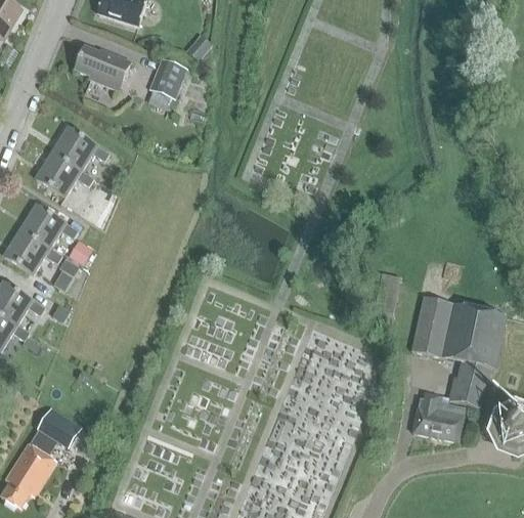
[(20,7),(8,0),(0,0),(0,38),(2,39),(20,7)]
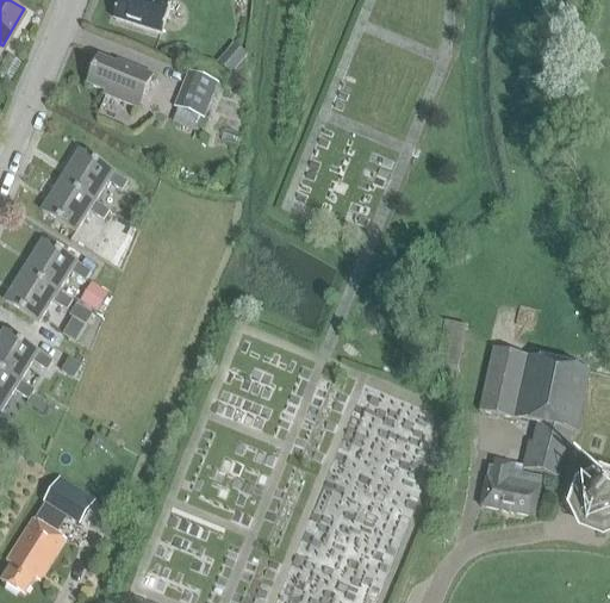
[(117,0),(113,14),(160,29),(168,0),(117,0)]
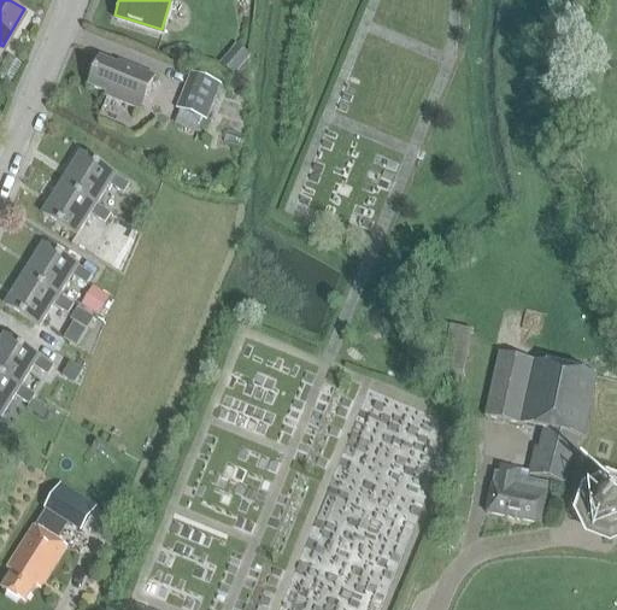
[(218,59),(233,71),(250,52),(235,40),(218,59)]
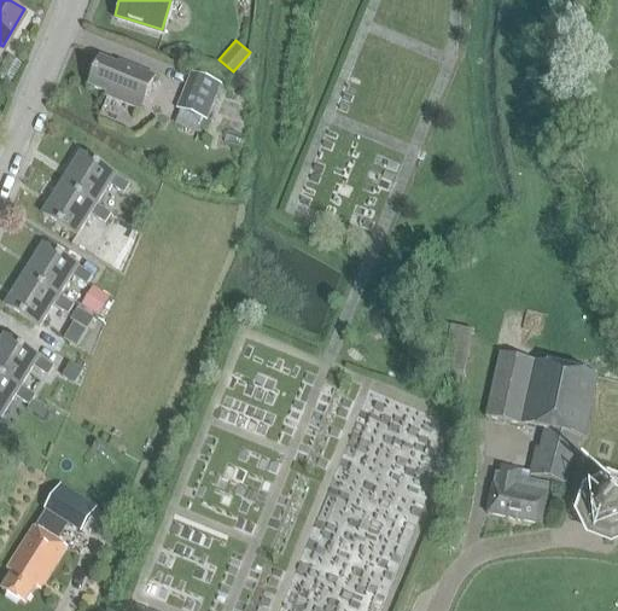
[(99,53),(88,81),(106,88),(105,92),(139,105),(152,71),(118,58),(117,60),(99,53)]
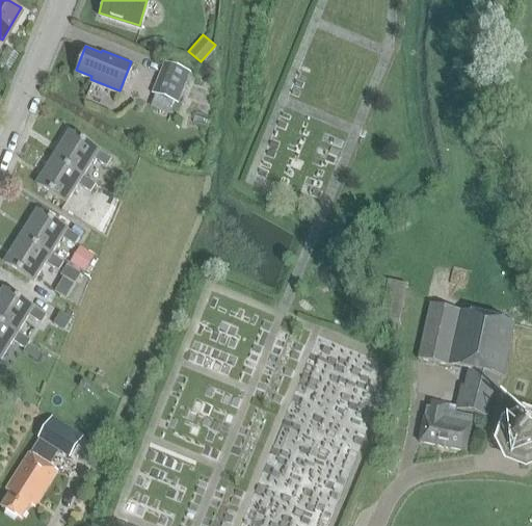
[(165,58),(153,89),(177,99),(189,68),(165,58)]
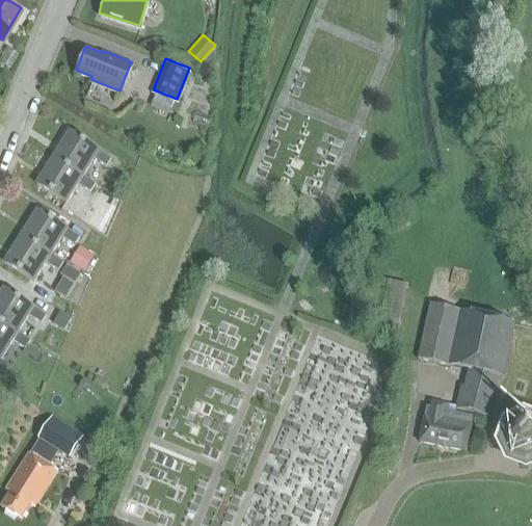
[(68,128),(51,154),(82,172),(92,155),(105,163),(110,155),(68,128)]
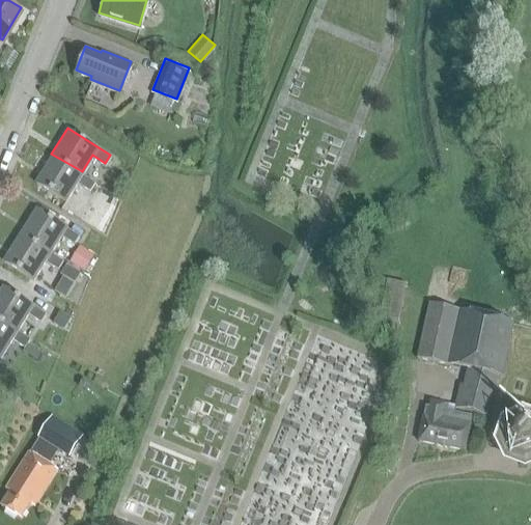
[(82,171),(51,154),(35,178),(65,198),(76,181),(89,188),(94,180),(82,171)]
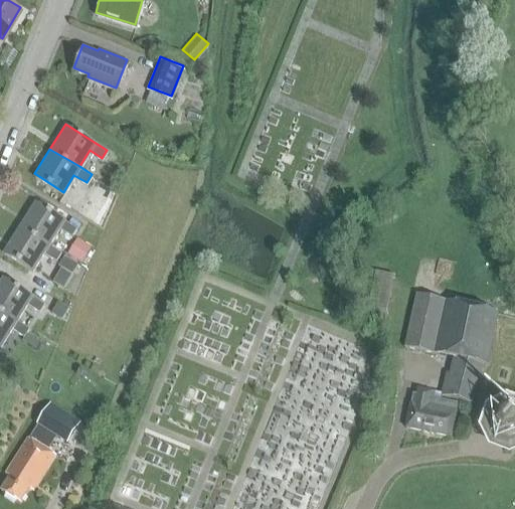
[(34,199),(18,224),(48,242),(58,226),(70,233),(75,225),(34,199)]
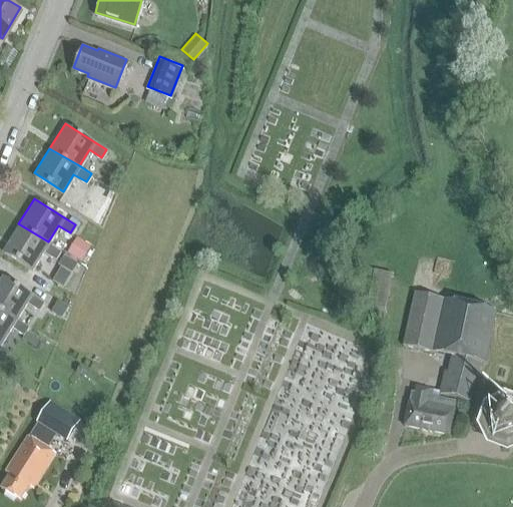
[(48,241),(18,223),(3,248),(32,267),(43,249),(55,258),(60,249),(48,241)]
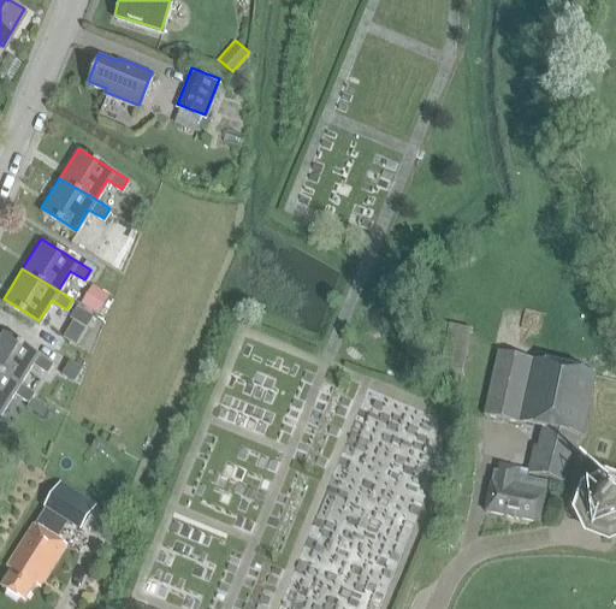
[(98,308),(107,293),(93,283),(83,300),(98,308)]
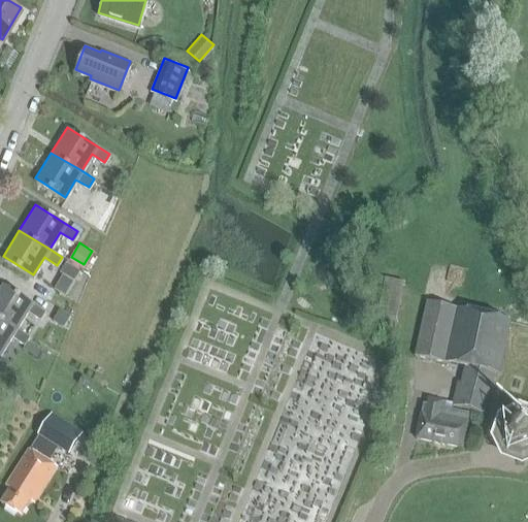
[(65,259),(59,269),(62,271),(72,279),(78,267),(65,259)]
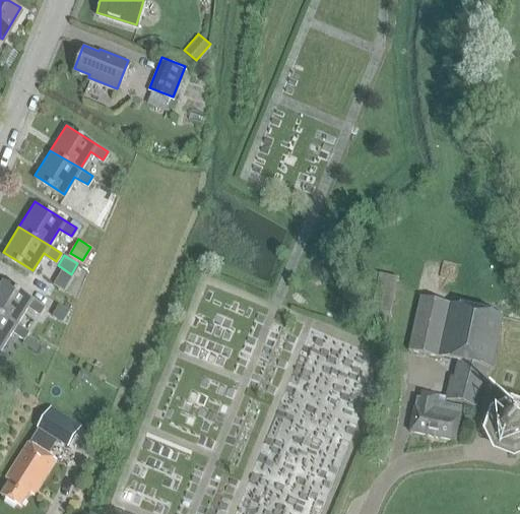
[(2,277),(0,280),(0,311),(16,321),(26,305),(39,312),(44,304),(2,277)]
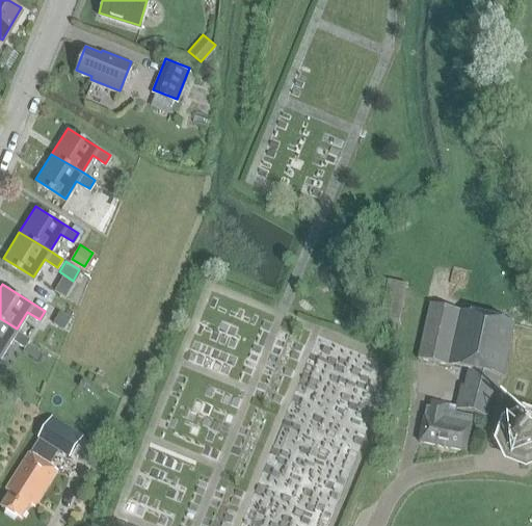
[(417,354),(468,366),(463,383),(460,382),(456,404),(487,411),(497,370),(502,371),(513,318),(429,299),(417,354)]
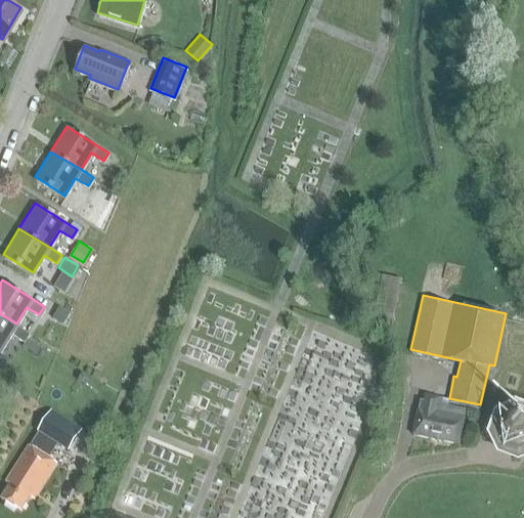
[(58,304),(51,314),(61,320),(69,310),(58,304)]
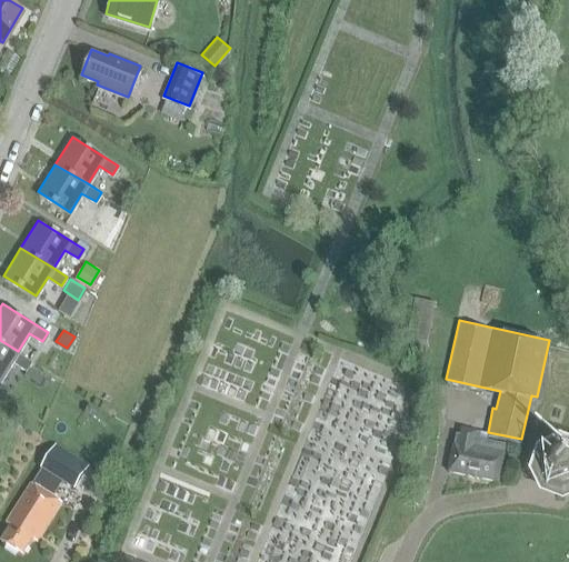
[(18,351),(0,340),(0,379),(12,360),(26,369),(31,360),(18,351)]
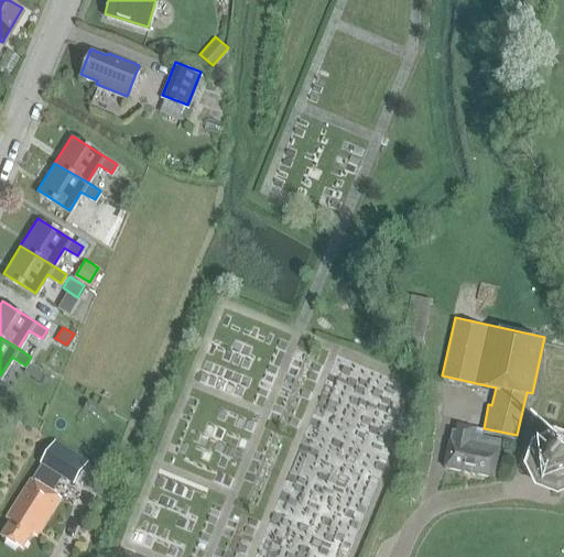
[(443,463),(492,473),(500,436),(469,430),(470,424),(455,421),(454,427),(451,427),(447,440),(443,463)]
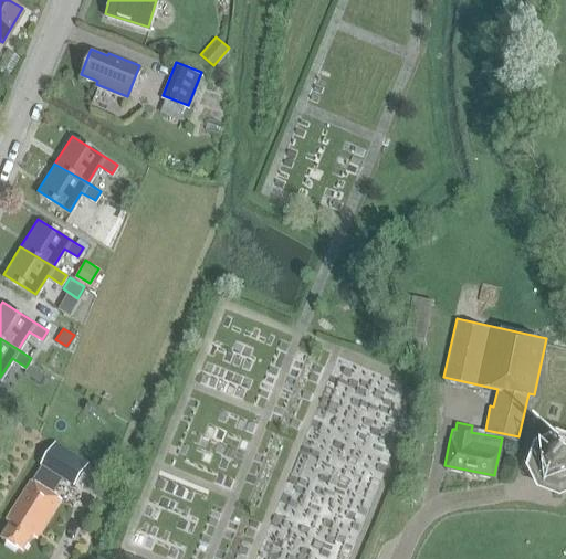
[(31,533),(35,536),(60,496),(52,491),(60,478),(71,485),(87,460),(55,440),(31,477),(30,477),(6,516),(10,519),(0,534),(21,548),(31,533)]
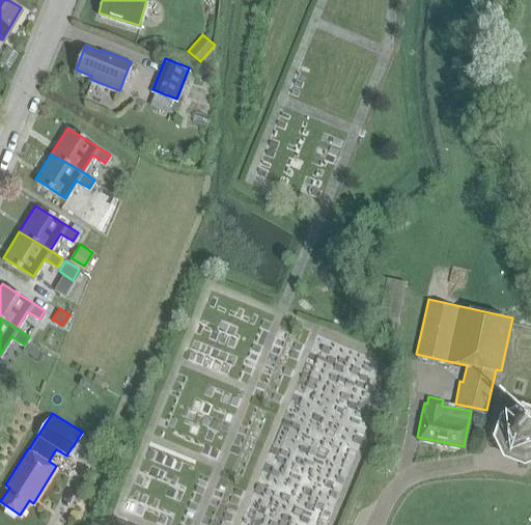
[(530,448),(530,420),(522,418),(510,423),(506,436),(511,448),(524,452),(530,448)]
